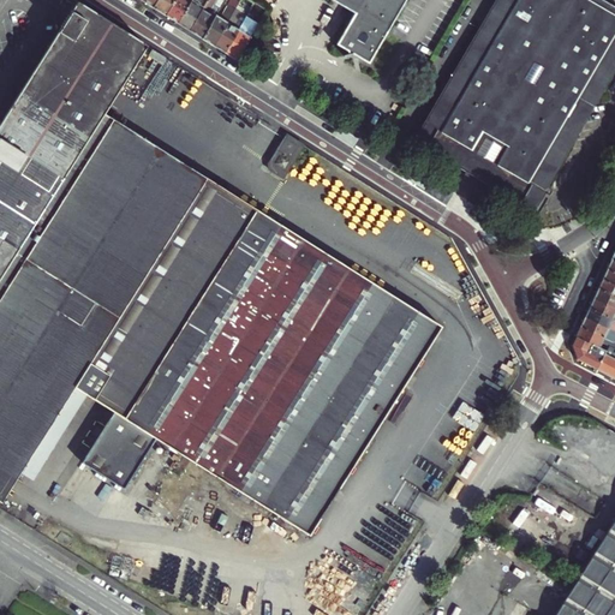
[(167,17),(177,0),(159,0),(154,9),(167,17)]
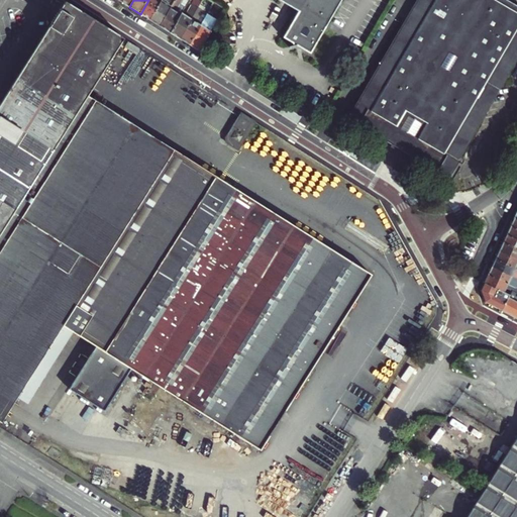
[(148,0),(140,14),(151,20),(163,0),(148,0)]
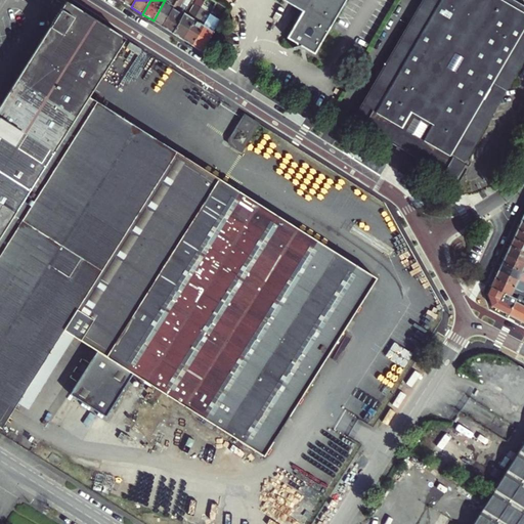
[(163,27),(175,7),(169,4),(171,0),(165,0),(154,20),(163,27)]
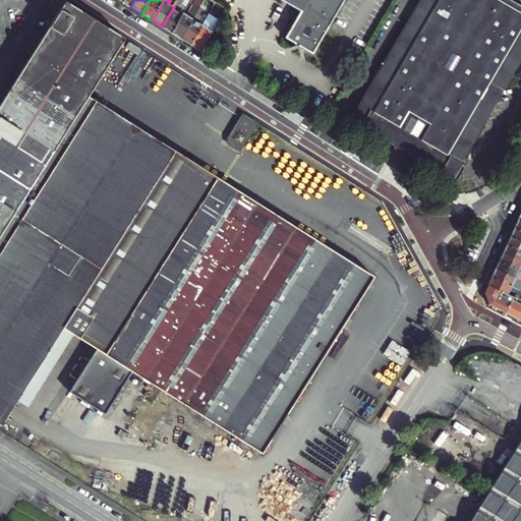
[(177,0),(174,7),(162,26),(168,31),(172,34),(183,15),(178,12),(185,0),(177,0)]
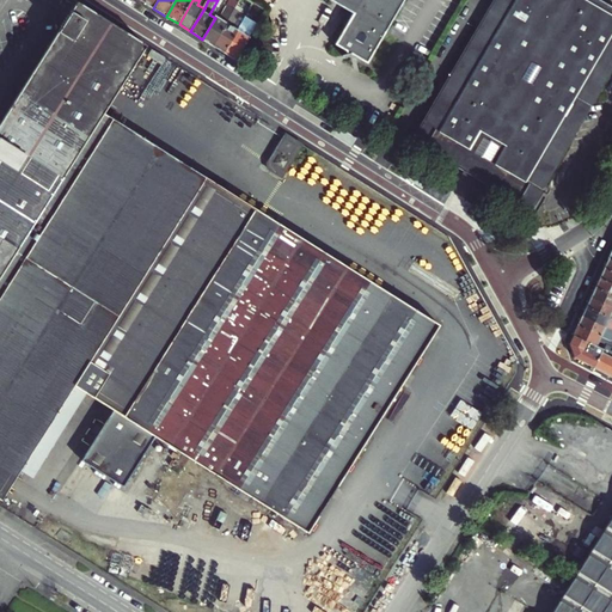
[(405,0),(331,0),(355,13),(337,44),(347,50),(348,54),(343,55),(344,56),(356,54),(357,56),(369,63),(405,0)]
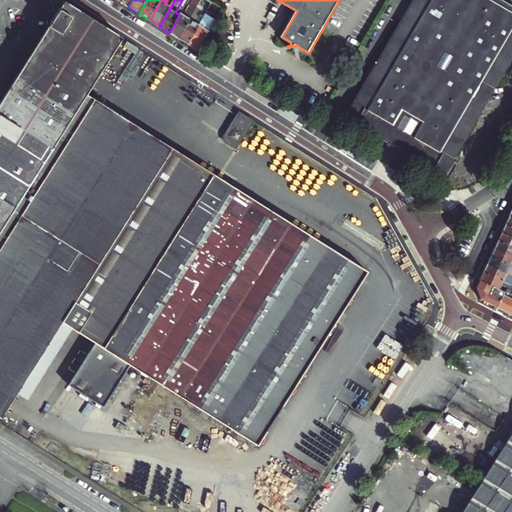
[(511,58),(511,5),(503,0),(414,0),(346,117),(444,175),(511,58)]
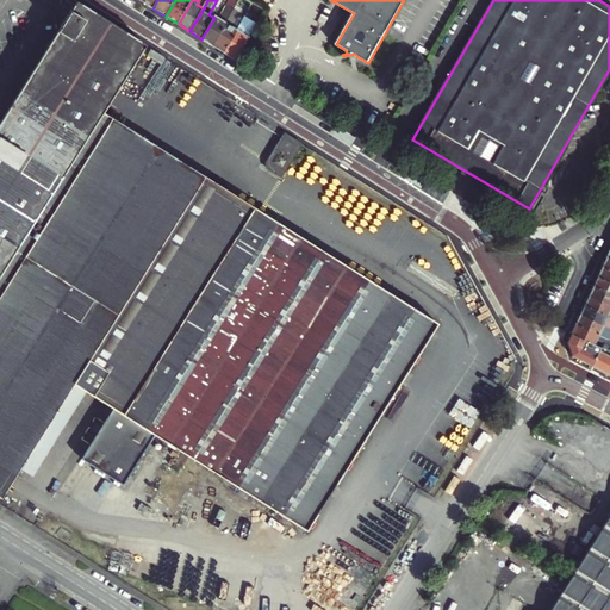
[(147,48),(78,4),(0,125),(0,497),(6,502),(78,385),(313,533),(442,324),(105,113),(147,48)]
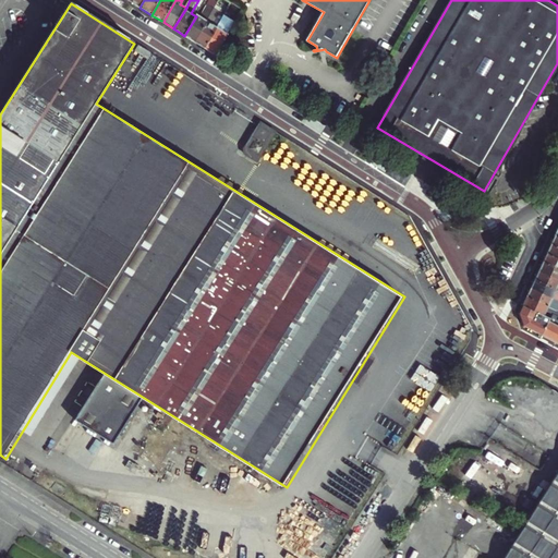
[(195,43),(215,8),(208,4),(201,17),(197,14),(196,16),(184,36),(195,43)]
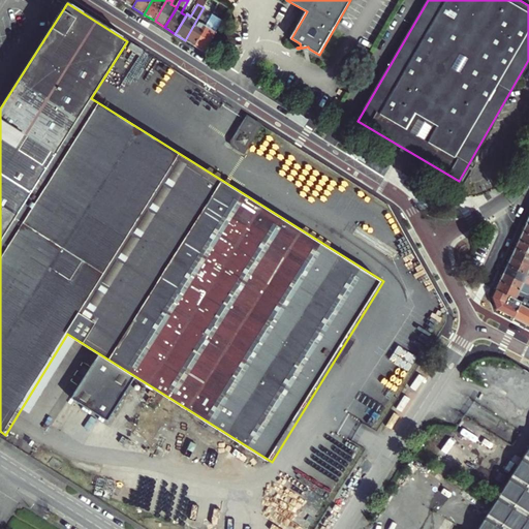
[(213,14),(204,7),(185,40),(195,47),(213,14)]
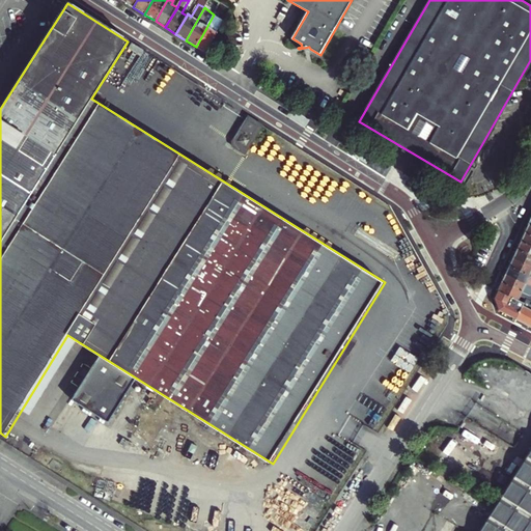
[(205,53),(225,21),(214,15),(196,47),(205,53)]
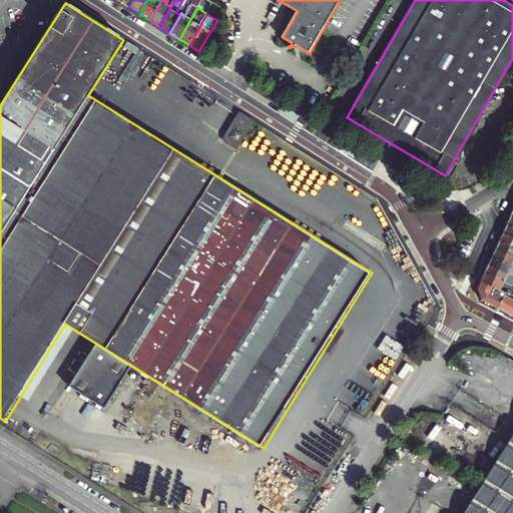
[(139,50),(128,43),(125,48),(136,55),(139,50)]
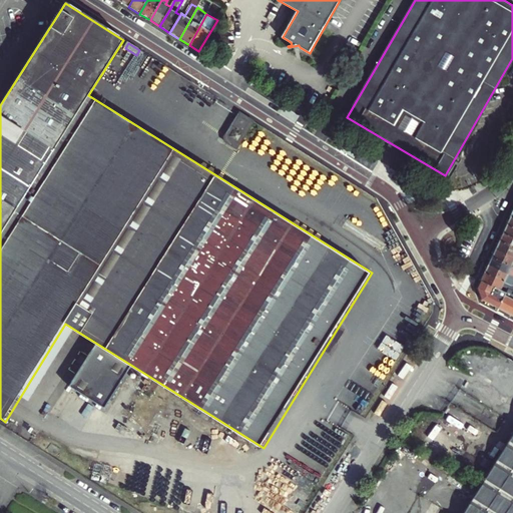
[(253,122),(239,113),(223,138),(224,143),(236,150),(253,122)]
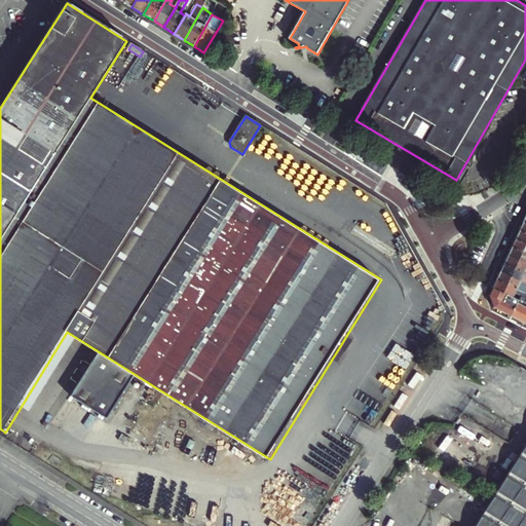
[(525,233),(519,230),(516,238),(525,242),(525,233)]
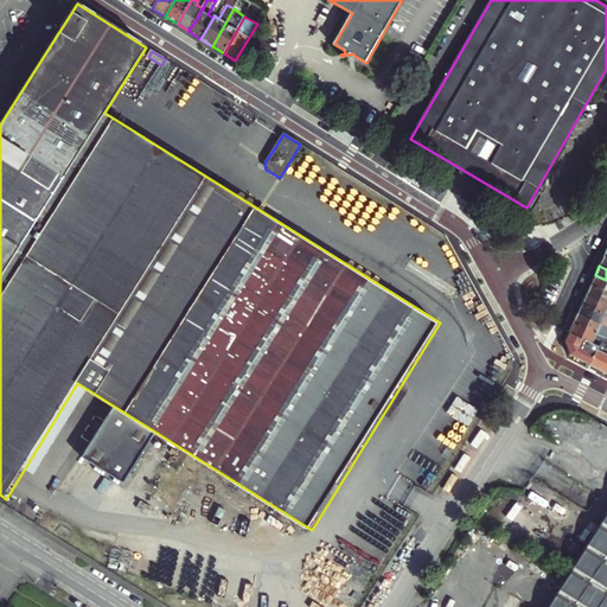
[(606,280),(595,275),(590,285),(606,292),(606,280)]
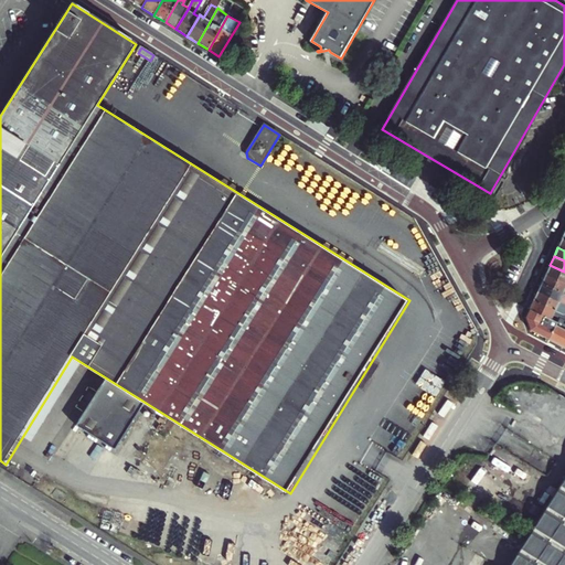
[(564,272),(550,265),(545,274),(564,283),(564,272)]
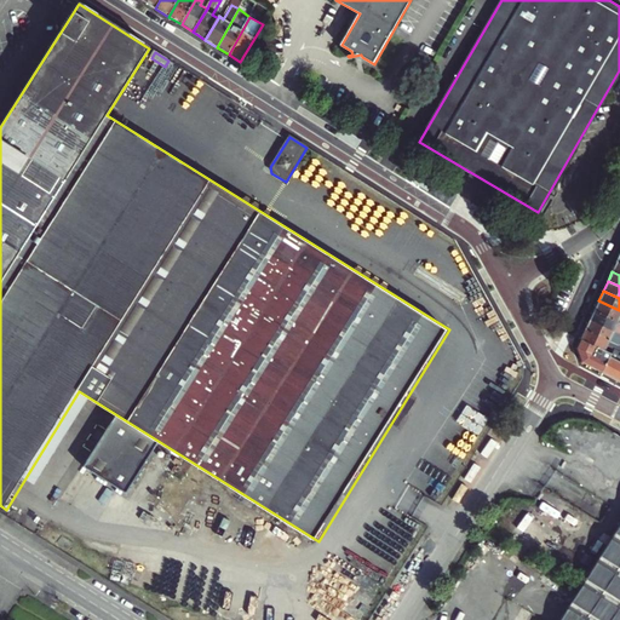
[(619,310),(598,300),(595,310),(618,321),(619,321),(619,310)]
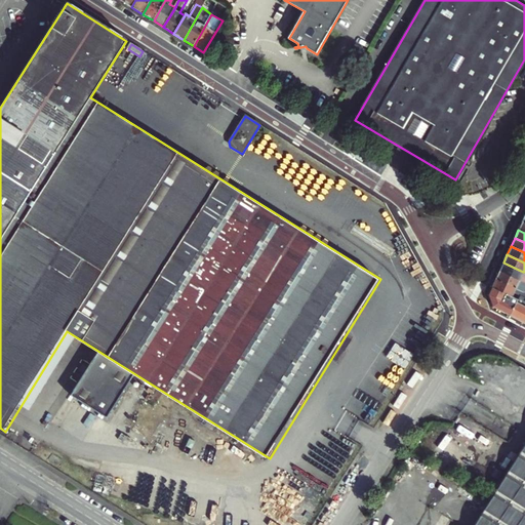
[(523,272),(503,263),(499,270),(520,279),(523,272)]
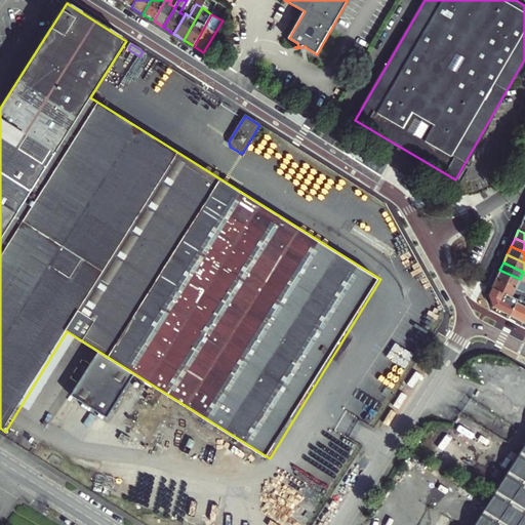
[(516,288),(520,279),(499,270),(495,279),(516,288)]
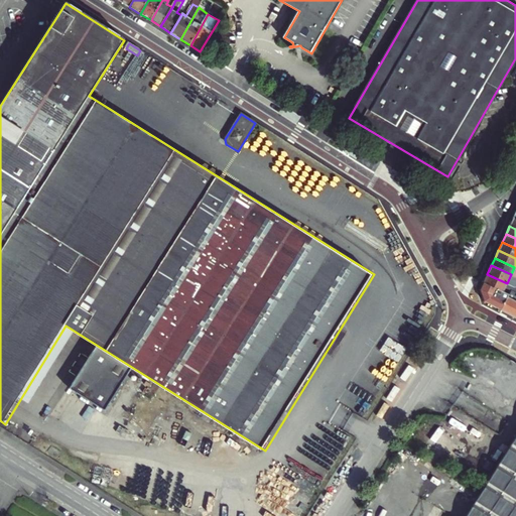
[(484,282),(502,290),(509,293),(511,289),(515,291),(515,286),(507,283),(487,274),(484,282)]
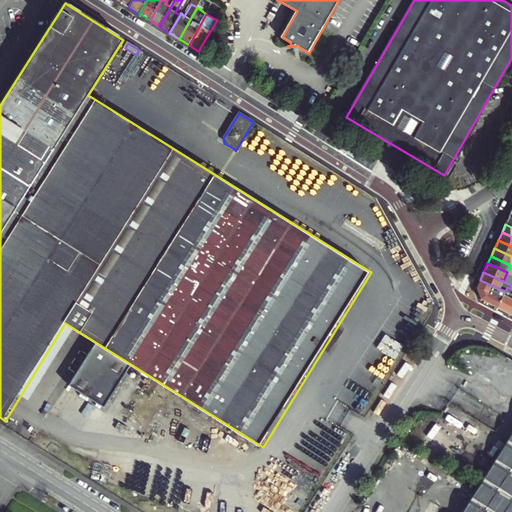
[(497,307),(501,298),(498,297),(500,294),(496,292),(498,288),(480,280),(477,286),(481,299),(497,307)]
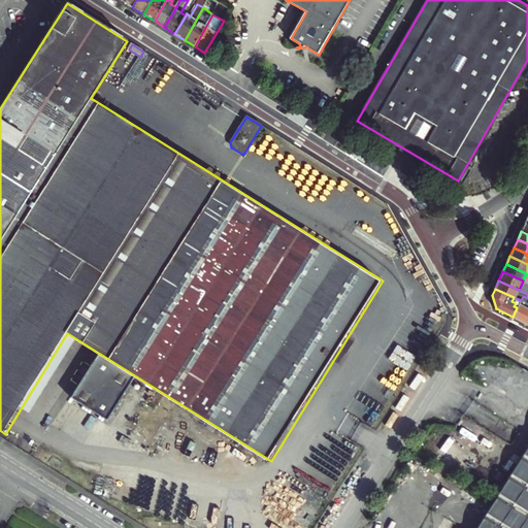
[(527,298),(523,296),(521,300),(517,307),(513,317),(527,324),(527,298)]
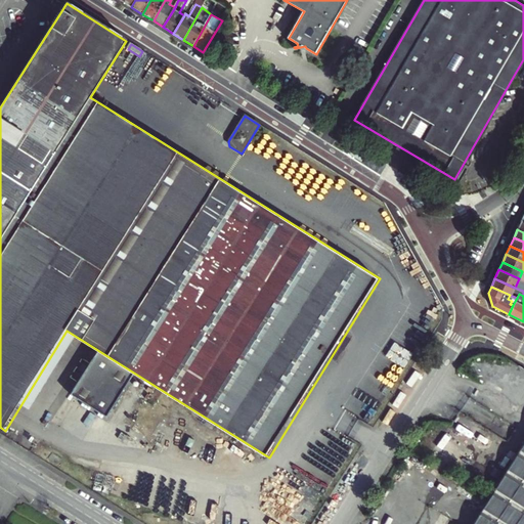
[(517,298),(510,295),(508,299),(512,301),(510,304),(513,305),(517,298)]
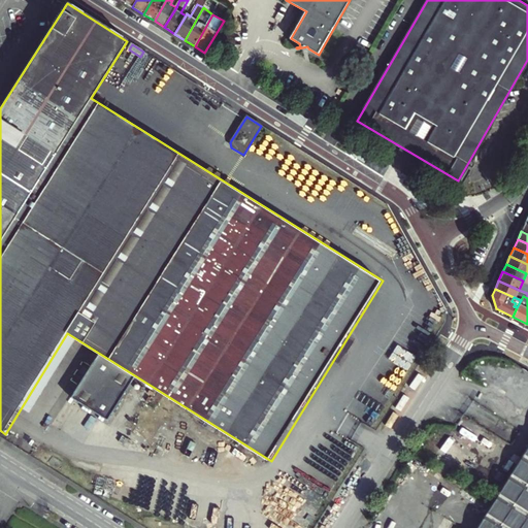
[(152,394),(124,377),(120,385),(109,377),(97,397),(108,403),(99,418),(128,434),(152,394)]
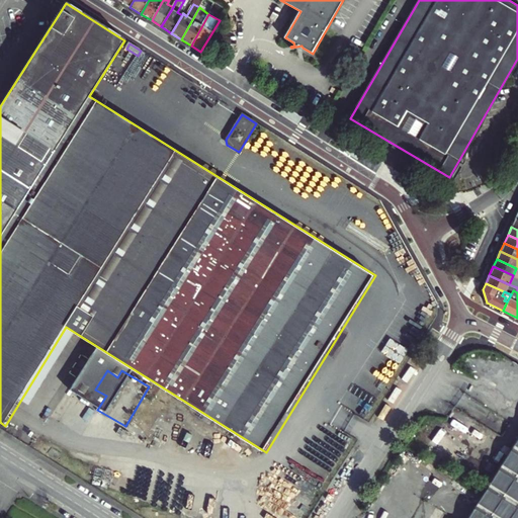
[(517,438),(501,466),(517,477),(517,438)]
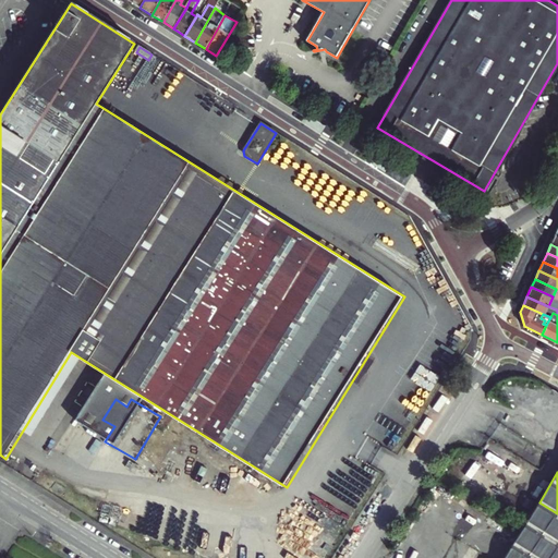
[(557,557),(557,513),(540,502),(526,523),(504,557),(557,557)]
